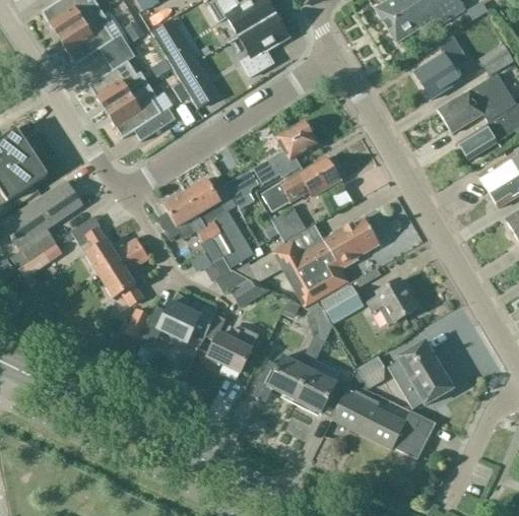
[(58,0),(43,10),(59,37),(102,9),(95,0),(89,0),(58,0)]
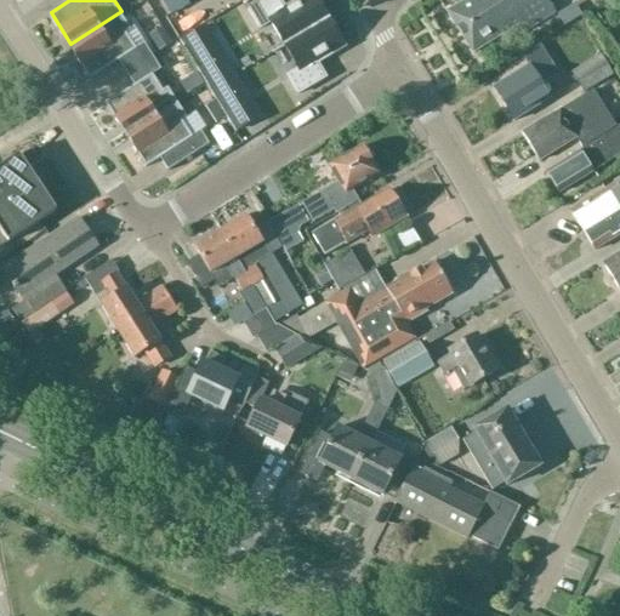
[(181,7),(192,1),(191,0),(165,0),(172,12),(181,7)]
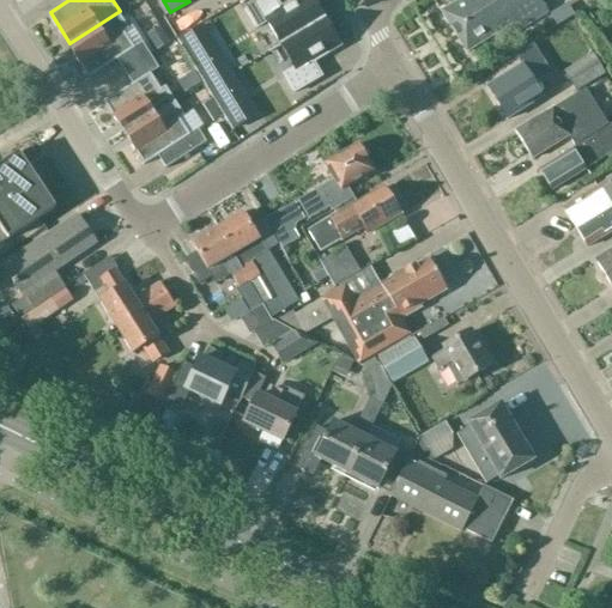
[(177,30),(206,16),(198,0),(195,0),(169,13),(177,30)]
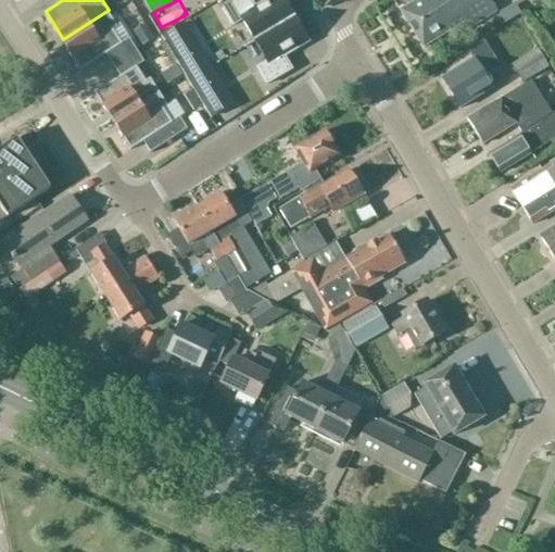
[(242,16),(255,38),(294,15),(285,0),(268,0),(256,8),(252,0),(236,0),(224,8),(232,22),(242,16)]
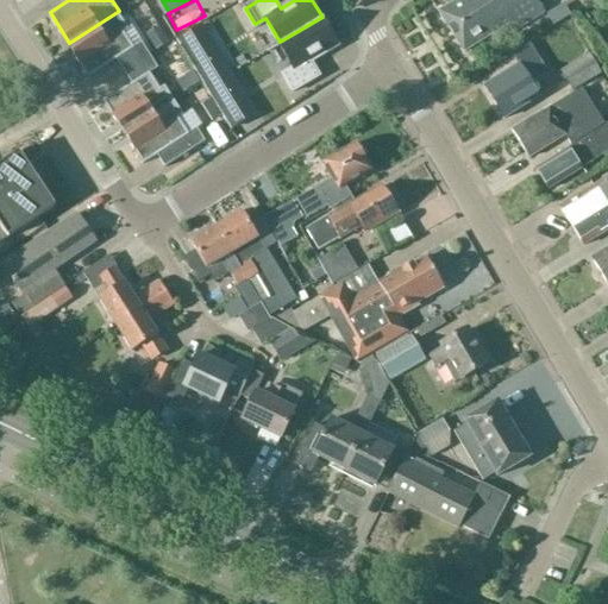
[(467,49),(491,33),(495,41),(547,8),(541,0),(456,0),(442,10),(467,49)]
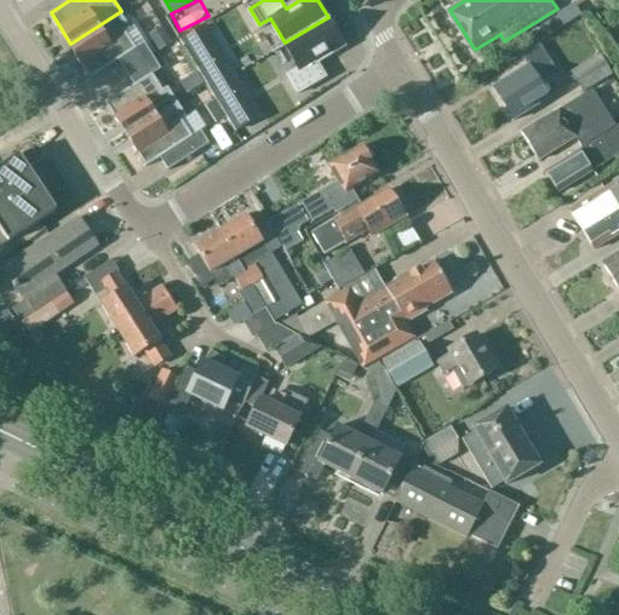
[(119,57),(127,70),(153,53),(144,40),(136,45),(126,29),(131,26),(121,11),(70,44),(91,75),(119,57)]
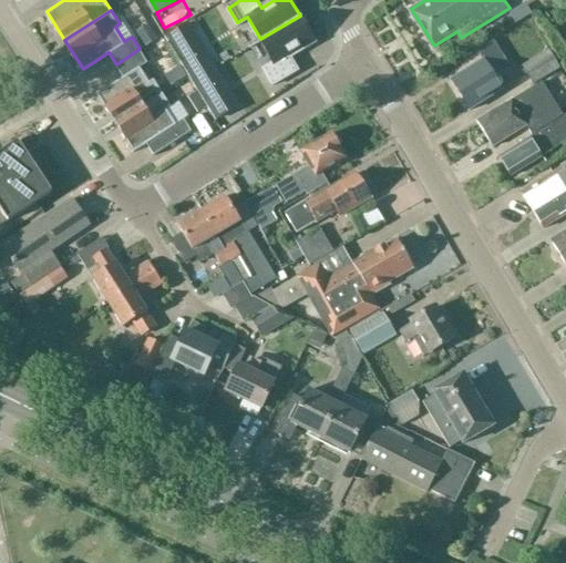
[(300,16),(260,39),(275,61),(264,68),(273,82),(297,68),(289,54),(314,38),(300,16)]
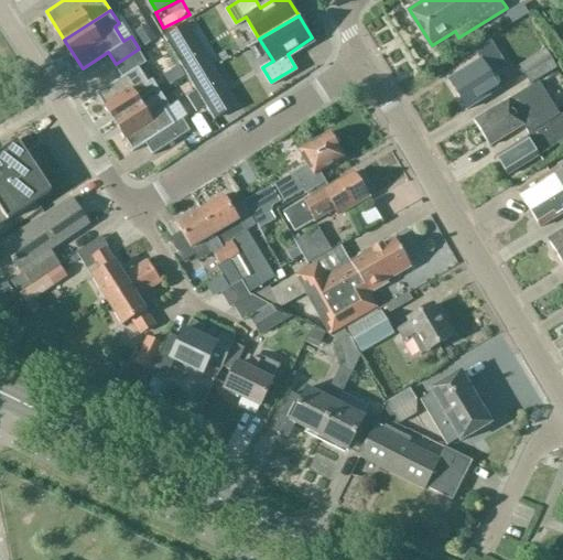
[(225,17),(209,21),(215,41),(230,36),(225,17)]
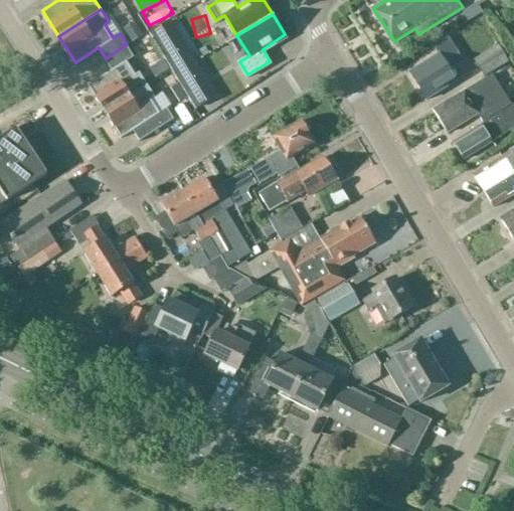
[(153,30),(177,70),(195,59),(170,19),(153,30)]
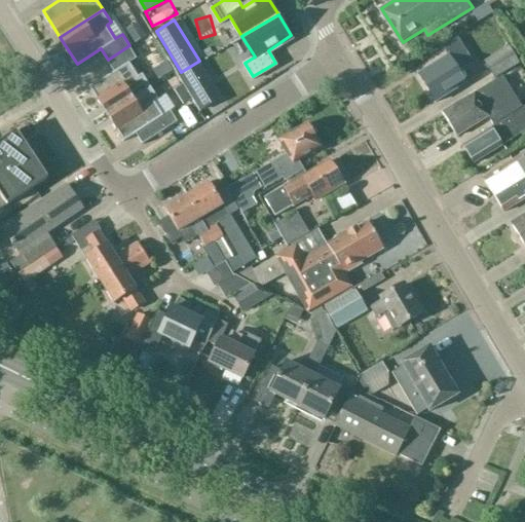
[(139,43),(147,71),(159,67),(151,39),(139,43)]
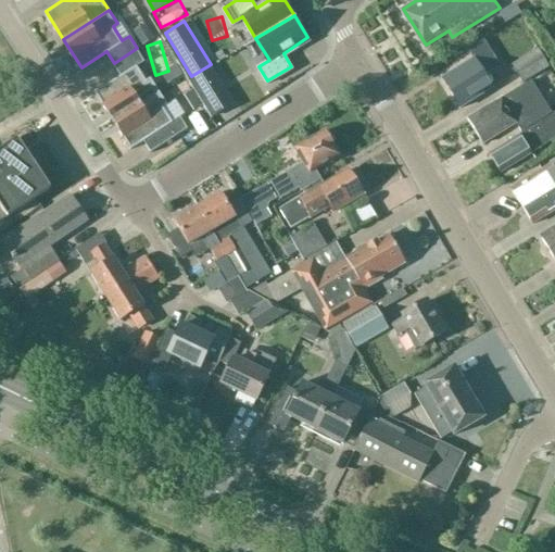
[(539,45),(513,61),(524,80),(551,64),(539,45)]
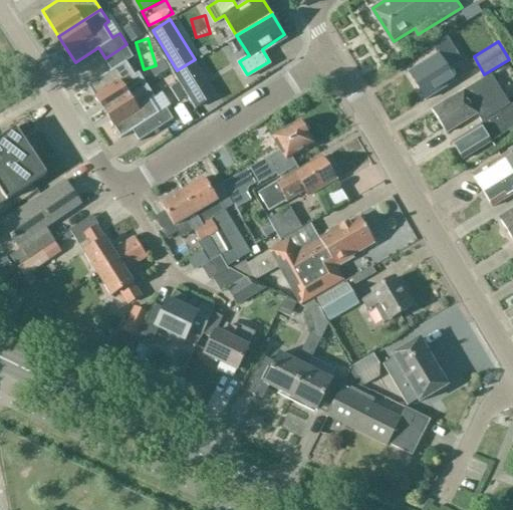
[(88,83),(104,109),(148,82),(140,70),(136,72),(126,59),(134,54),(126,44),(105,58),(112,68),(88,83)]
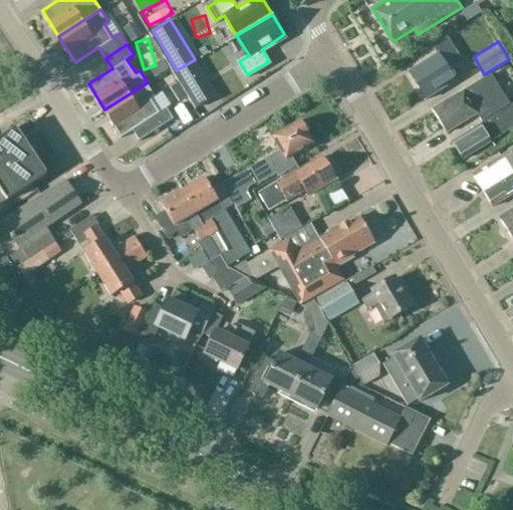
[(411,70),(428,97),(471,71),(462,57),(448,65),(440,53),(411,70)]
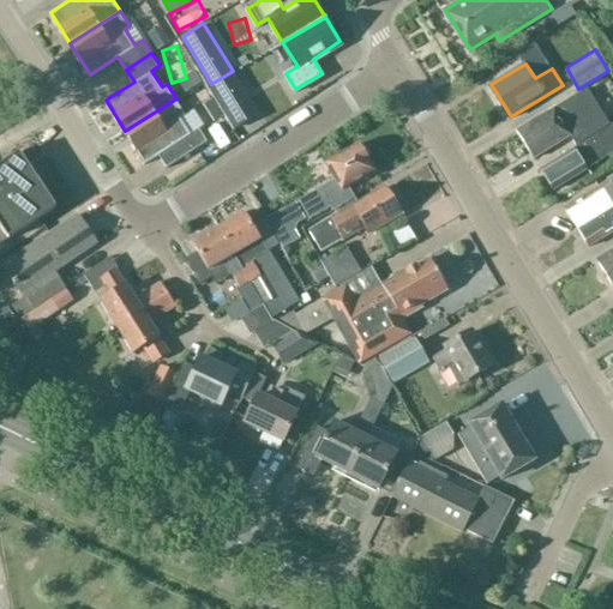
[(258,113),(233,71),(211,84),(236,125),(258,113)]
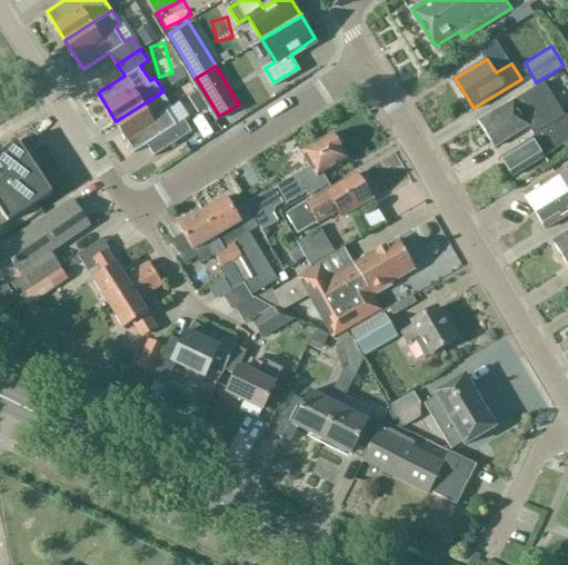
[(165,80),(168,95),(186,90),(181,77),(165,80)]
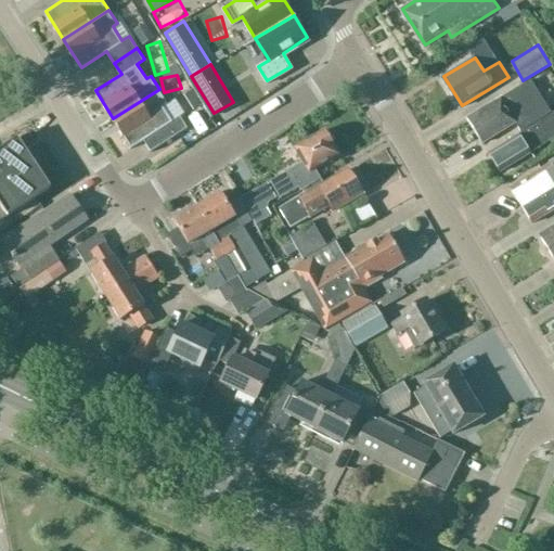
[(551,111),(530,78),(468,117),(484,141),(517,120),(523,129),(551,111)]
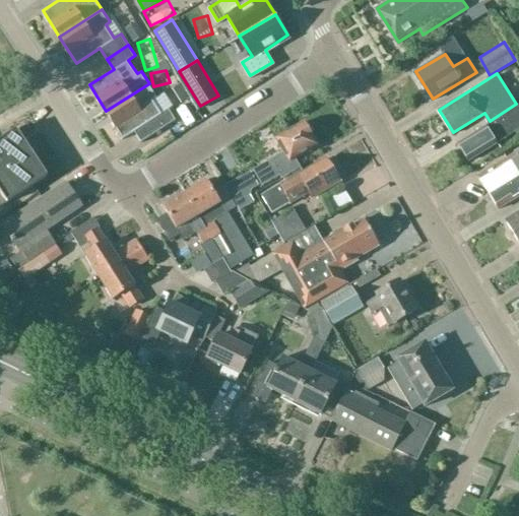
[(106,111),(123,137),(134,130),(141,140),(176,118),(169,107),(161,112),(152,99),(156,95),(149,83),(106,111)]
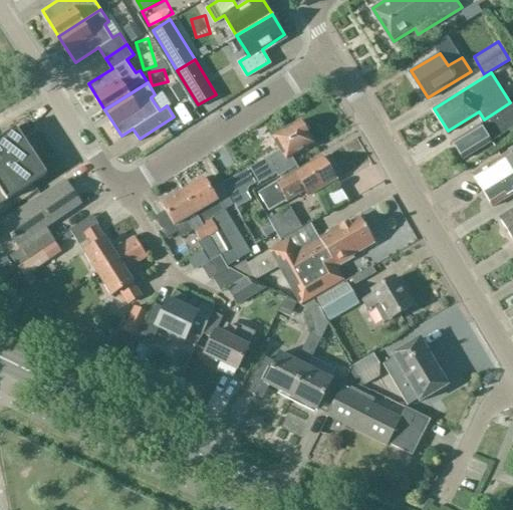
[(174,95),(174,112),(187,112),(187,95),(174,95)]
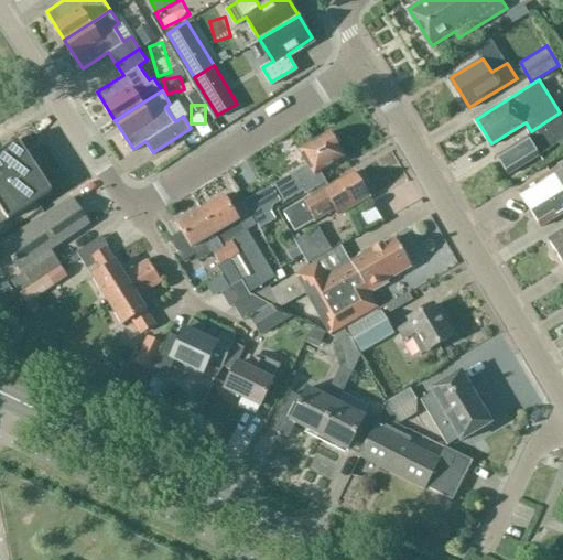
[(562,114),(551,122),(498,154),(510,173),(551,148),(550,147),(562,139),(562,114)]
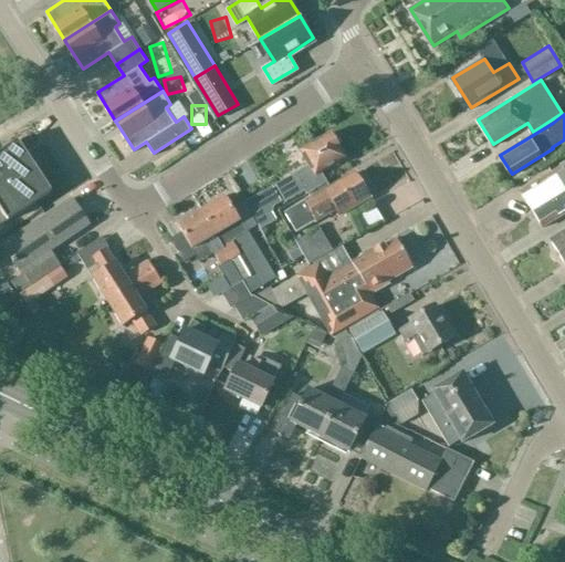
[(328,181),(323,172),(347,157),(341,144),(343,139),(338,133),(334,133),(333,132),(303,149),(311,164),(276,184),(288,201),(306,189),(309,194),(328,181)]
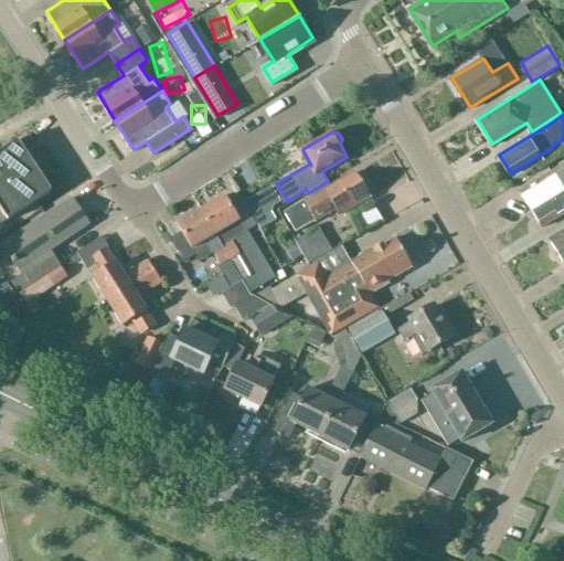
[(0,220),(1,222),(8,218),(51,189),(18,139),(0,150),(0,220)]
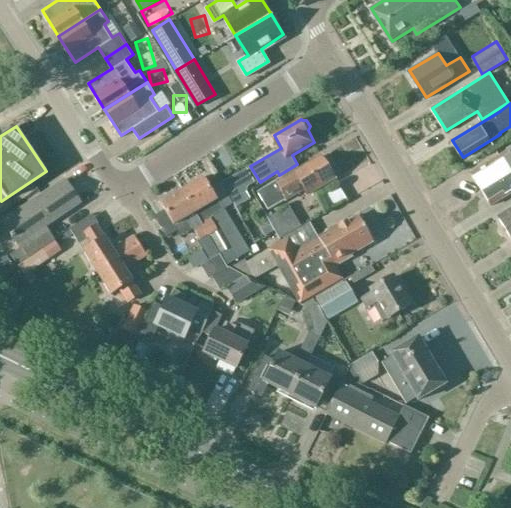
[(510,148),(473,173),(484,191),(510,174),(510,148)]
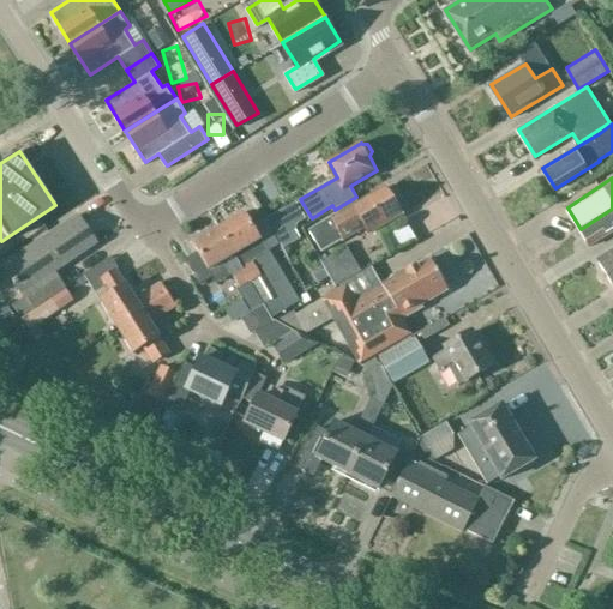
[(386,187),(332,218),(331,215),(311,227),(323,248),(344,237),(344,239),(366,227),(371,233),(402,213),(400,209),(402,204),(398,198),(392,198),(386,187)]
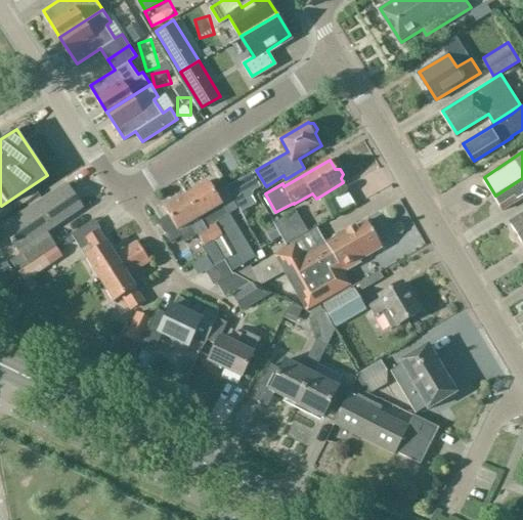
[(505,210),(522,198),(522,178),(495,196),(505,210)]
